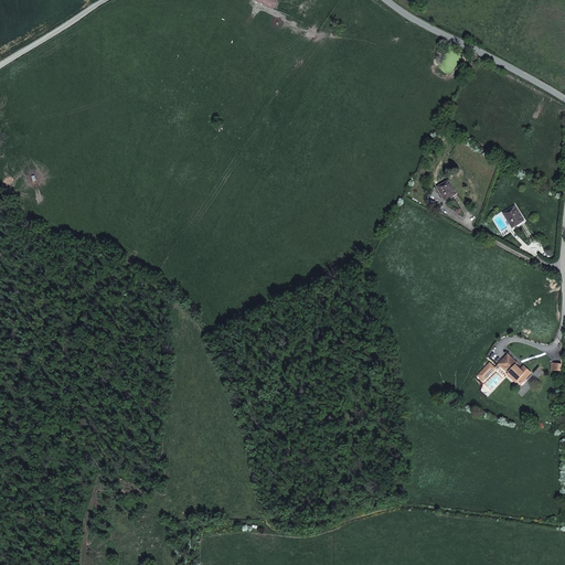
[(277,0),(256,0),(256,1),(274,9),(277,0)]
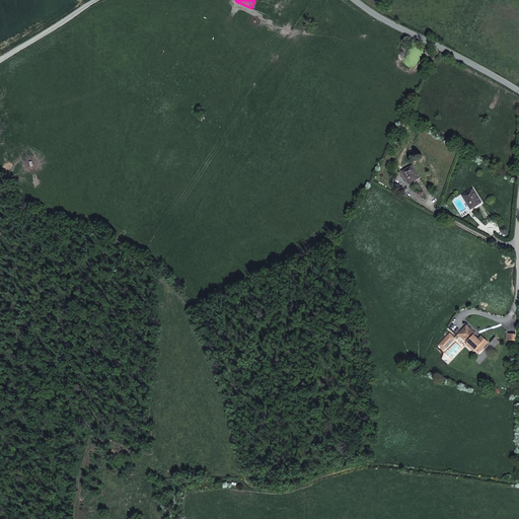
[(409,184),(420,178),(413,166),(402,172),(409,184)]
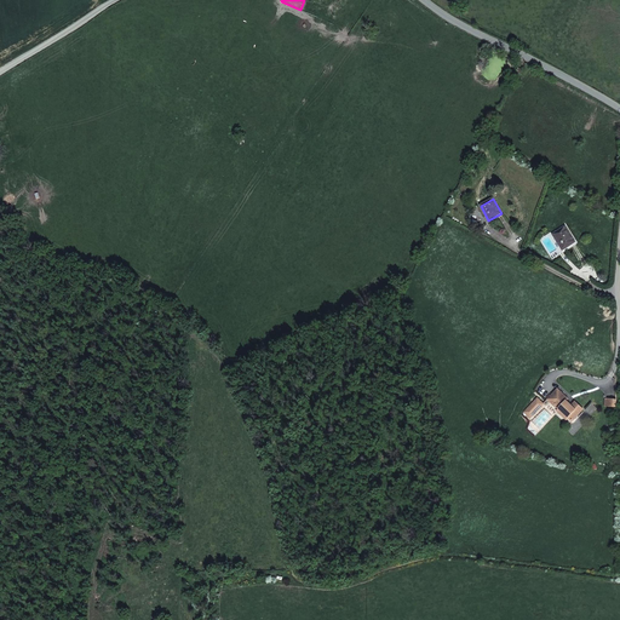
[(566,227),(554,235),(563,251),(575,242),(566,227)]
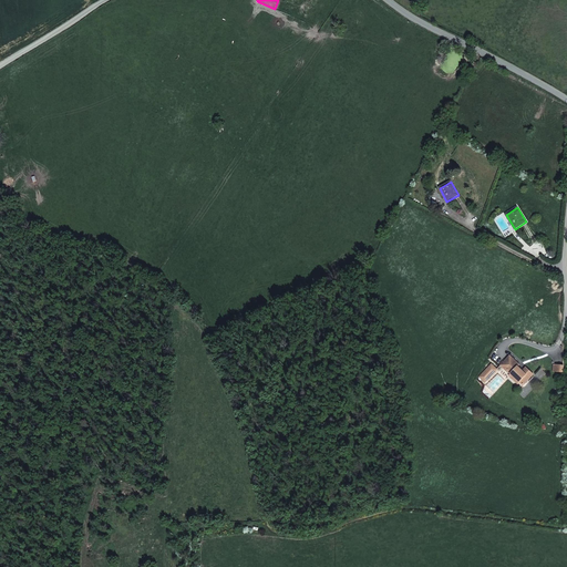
[(523,373),(515,366),(517,362),(511,357),(506,362),(504,361),(502,364),(503,366),(503,367),(508,372),(509,371),(525,385),(534,374),(527,369),(523,373)]
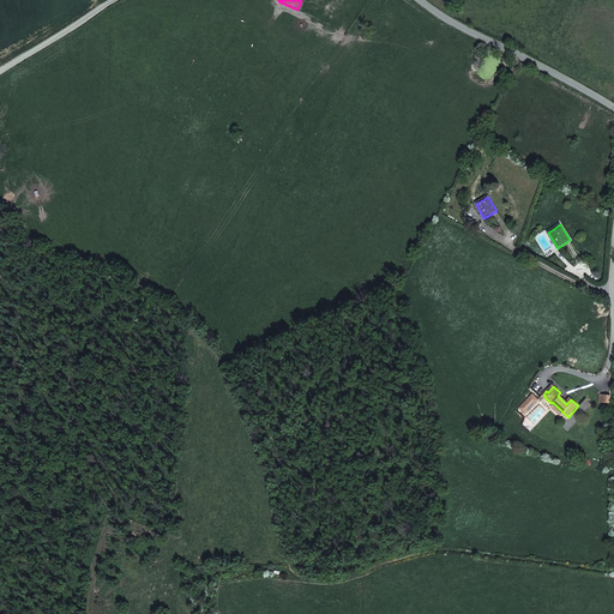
[(522,410),(528,415),(540,401),(534,396),(522,410)]
